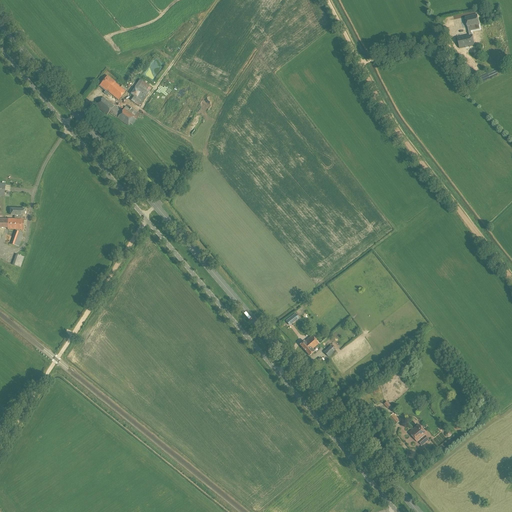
[(467,27),(479,25),(477,15),(465,17),(467,27)]
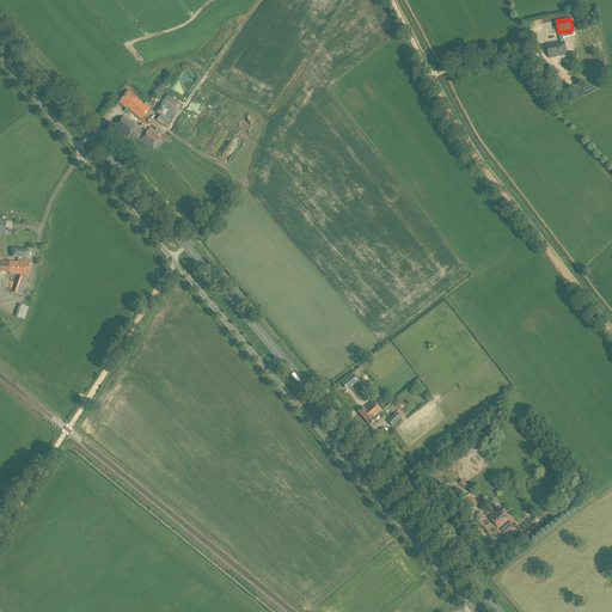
[(549,57),(567,54),(564,41),(546,44),(549,57)]
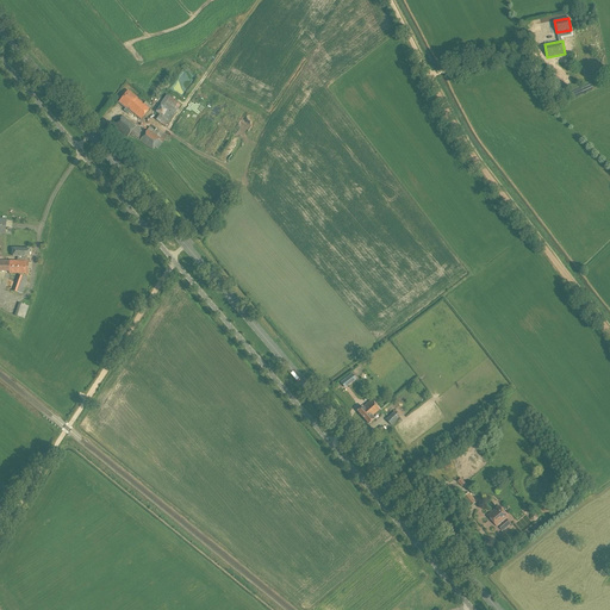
[(118,103),(125,109),(124,111),(128,113),(130,110),(141,119),(151,106),(145,101),(143,104),(137,99),(137,98),(128,91),(118,103)]
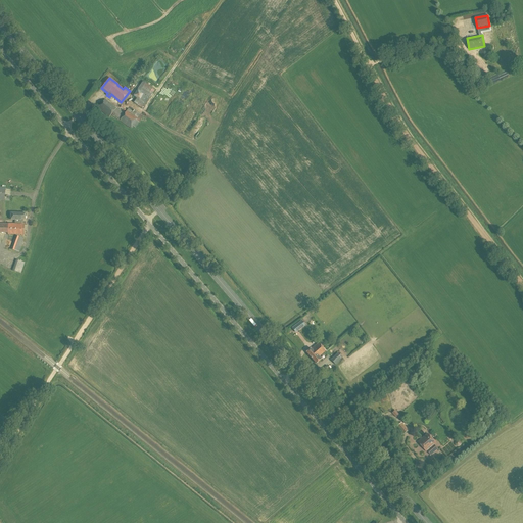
[(142,108),(155,90),(143,81),(133,96),(137,98),(134,103),(142,108)]
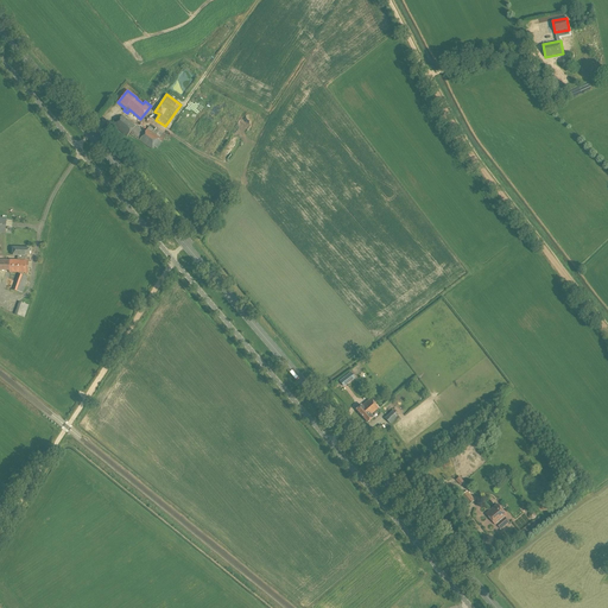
[(145,133),(135,126),(122,115),(114,126),(127,137),(130,133),(152,150),(154,146),(157,149),(166,135),(156,128),(154,131),(149,126),(145,133)]
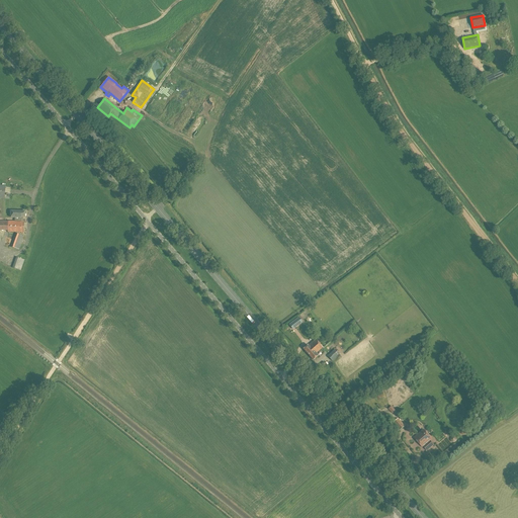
[(10,218),(14,218),(14,222),(8,222),(0,221),(0,230),(7,231),(7,232),(23,233),(24,222),(23,222),(23,218),(25,218),(25,211),(11,210),(10,218)]
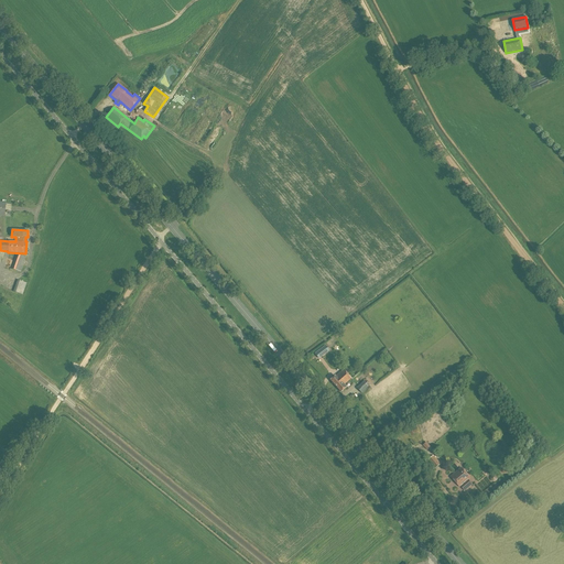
[(20,272),(25,257),(17,255),(11,269),(20,272)]
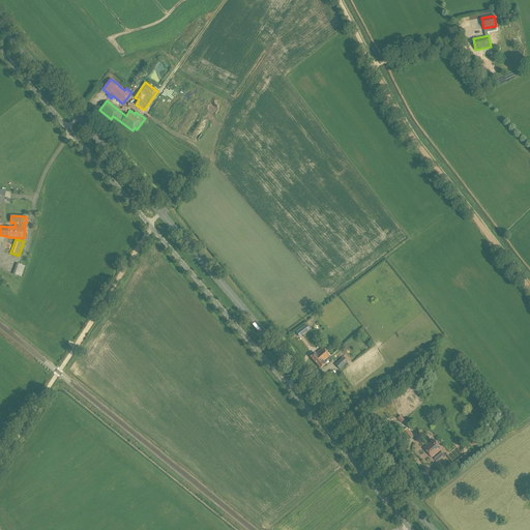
[(21,277),(25,266),(17,263),(12,274),(21,277)]
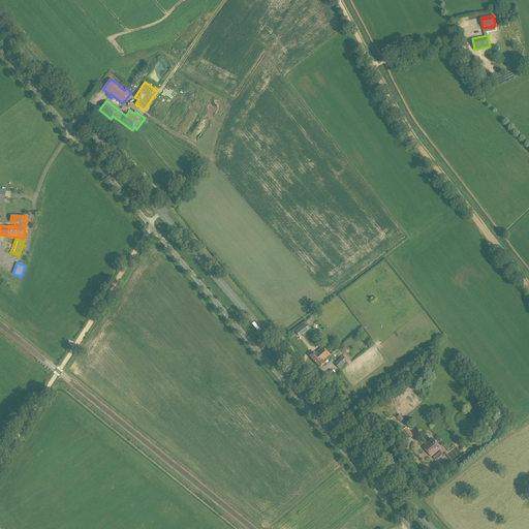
[(299,337),(309,330),(305,323),(294,332),(299,337)]
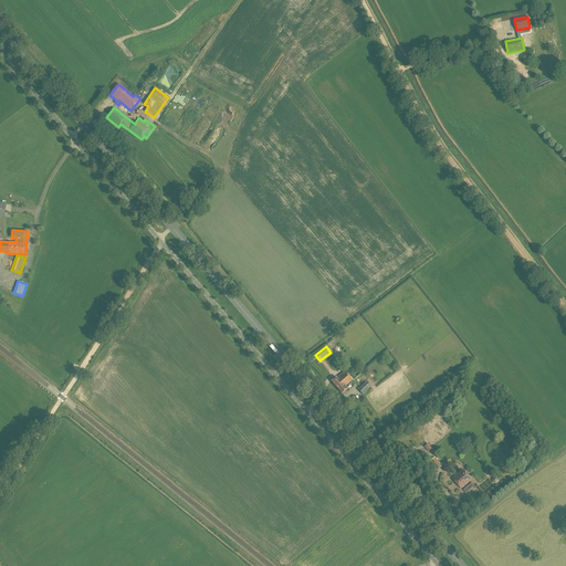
[(348,379),(350,381),(353,379),(345,370),(337,378),(336,377),(332,381),(335,386),(339,383),(339,384),(346,379),(348,379)]
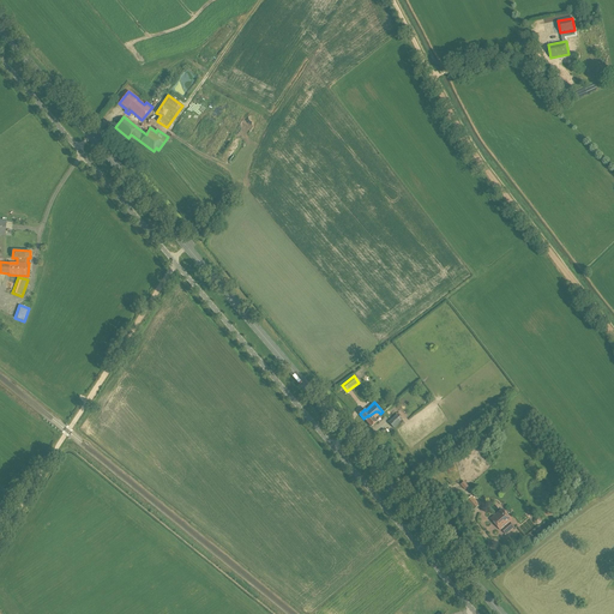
[(375,419),(380,414),(378,411),(375,411),(368,416),(368,415),(363,419),(371,427),(377,422),(375,421),(377,420),(375,419)]
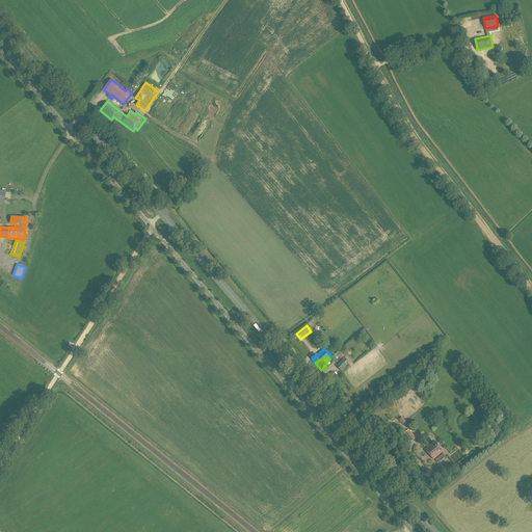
[(341,371),(349,364),(345,358),(337,366),(341,371)]
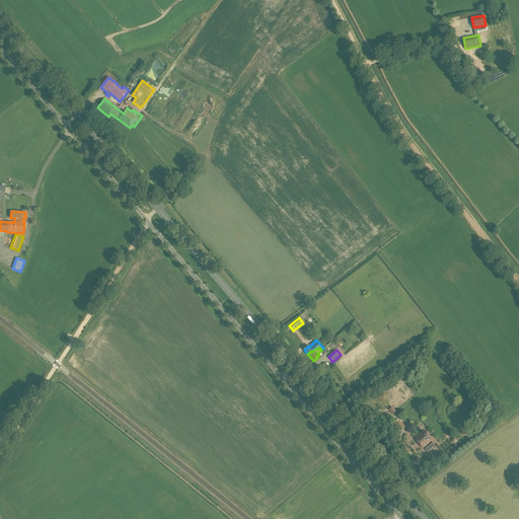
[(325,362),(320,366),(324,371),(329,366),(325,362)]
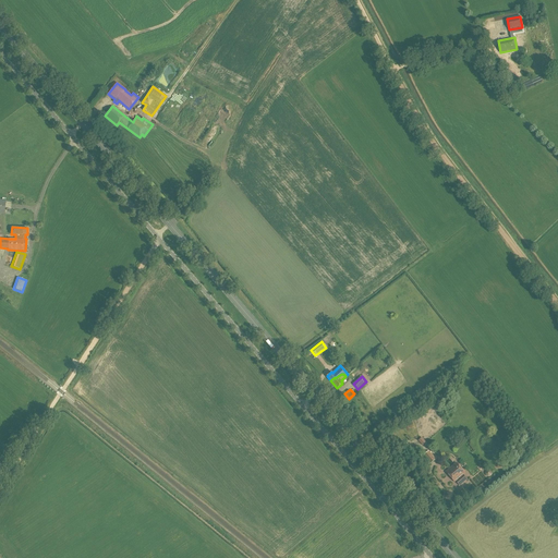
[(431,464),(436,459),(428,450),(423,456),(431,464)]
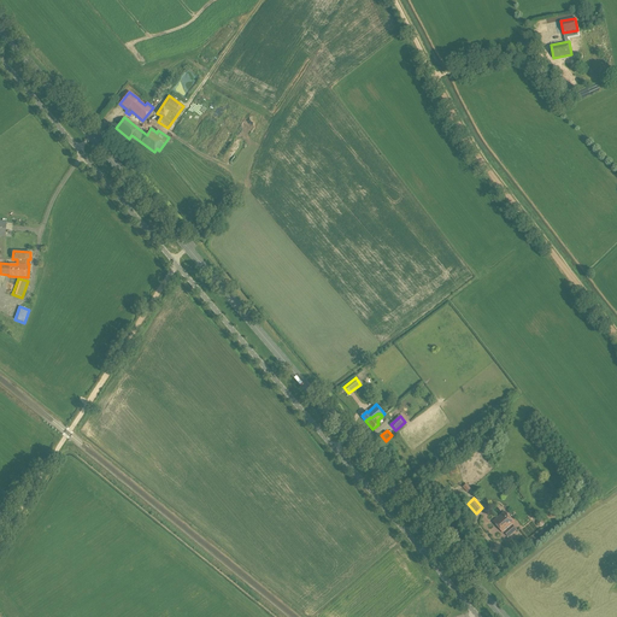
[(509,538),(517,530),(513,526),(516,523),(505,511),(493,522),(503,534),(504,533),(509,538)]
